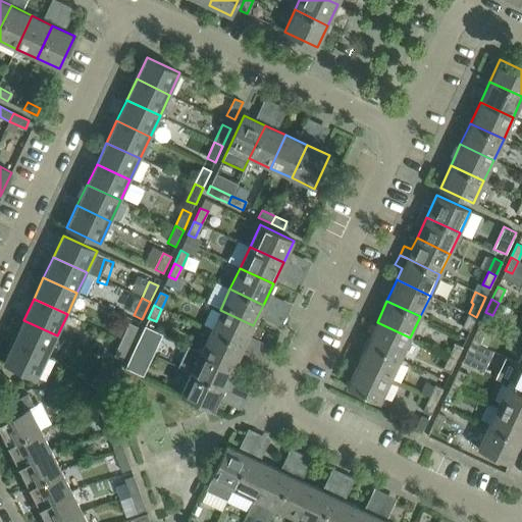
[(244,347),(253,325),(220,310),(210,330),(244,347)]
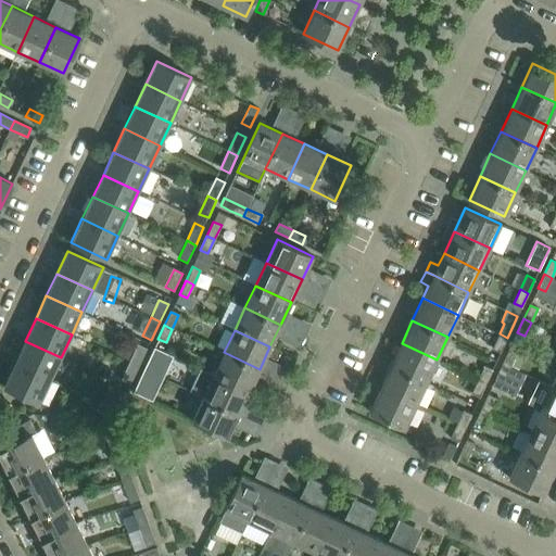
[(501,352),(507,338),(500,333),(493,348),(501,352)]
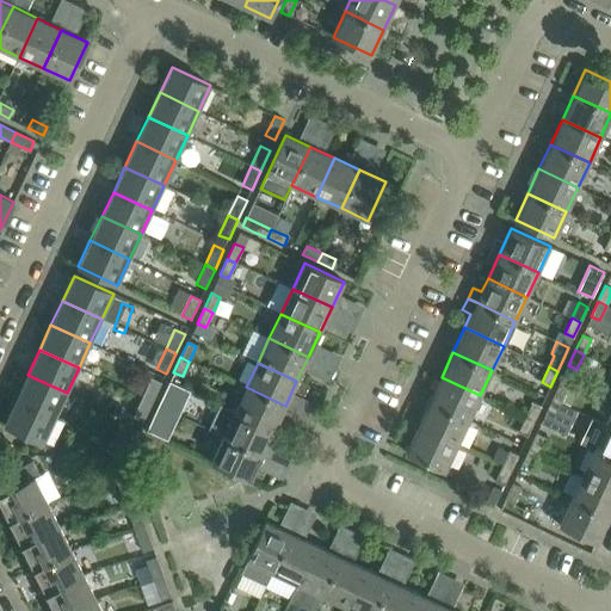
[(55,418),(67,393),(28,375),(16,399),(55,418)]
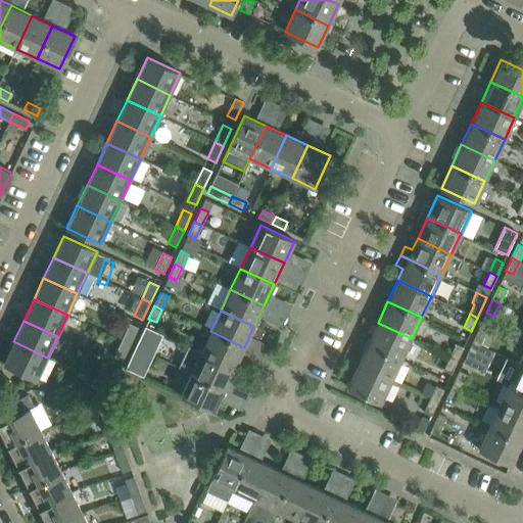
[(400,360),(411,338),(378,323),(368,343),(400,360)]
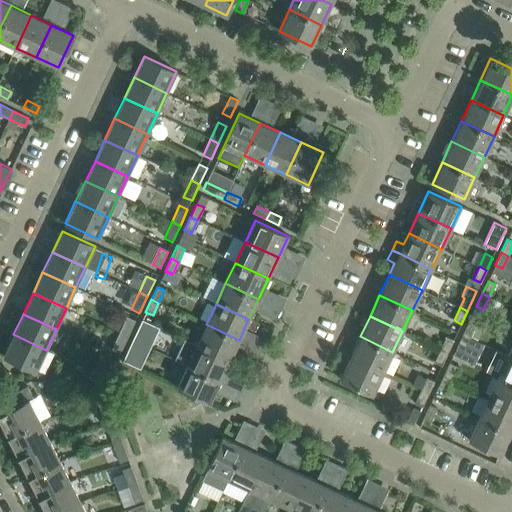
[(128,338),(135,322),(127,318),(119,334),(128,338)]
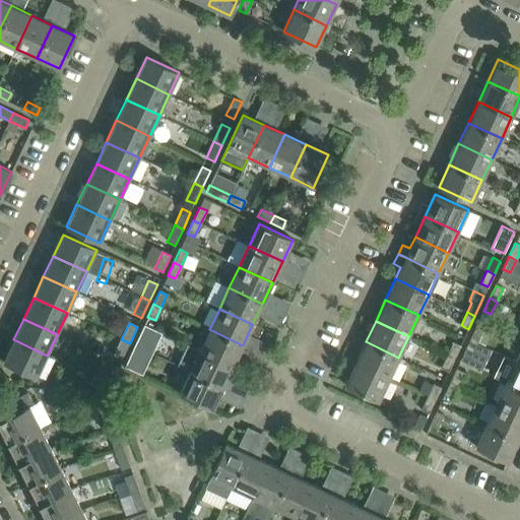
[(490,333),(483,330),(475,327),(470,339),(477,343),(483,346),(490,333)]
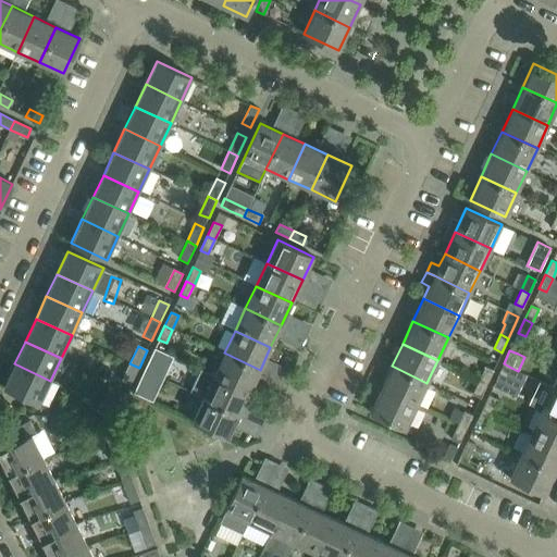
[(249,393),(260,370),(224,353),(213,375),(249,393)]
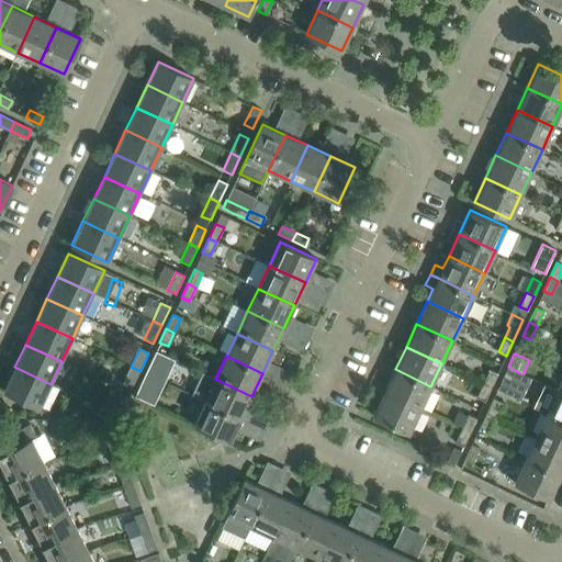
[(159,363),(152,360),(145,374),(153,378),(159,363)]
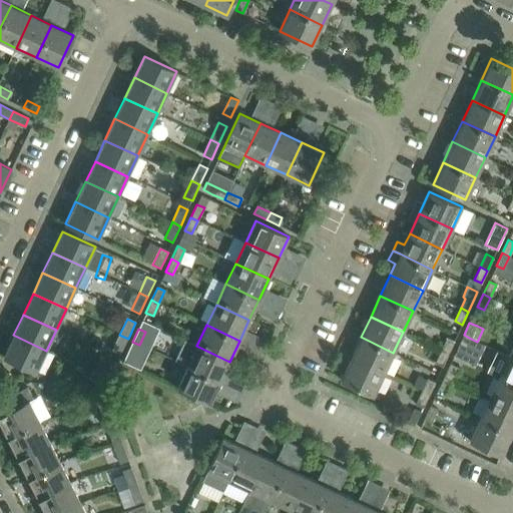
[(36,372),(46,351),(13,335),(3,357),(36,372)]
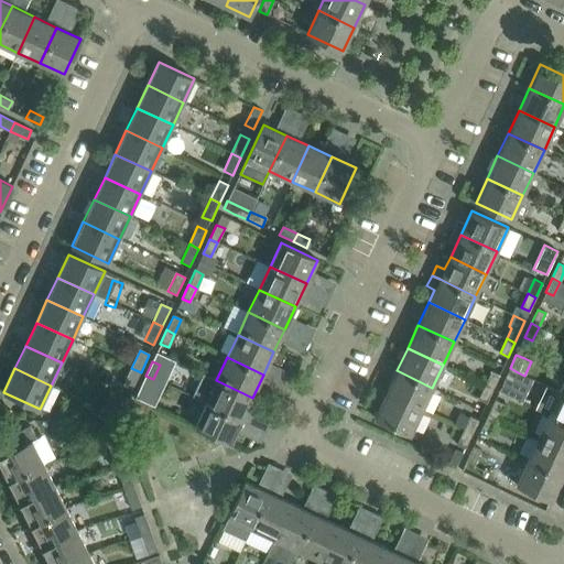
[(132,390),(141,372),(131,368),(123,386),(132,390)]
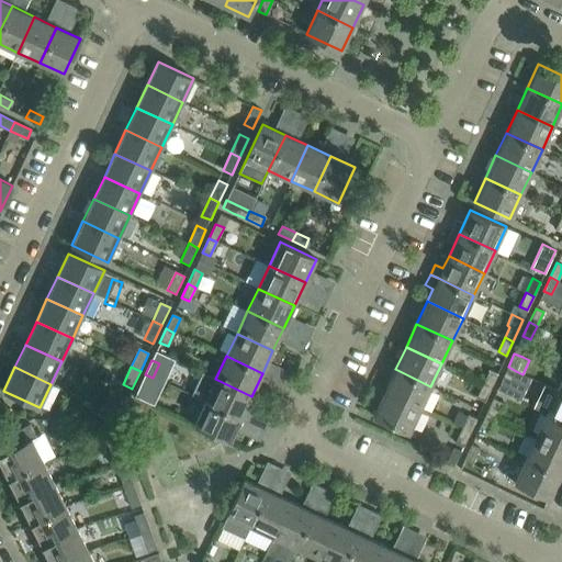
[(509,385),(516,371),(508,367),(501,381),(509,385)]
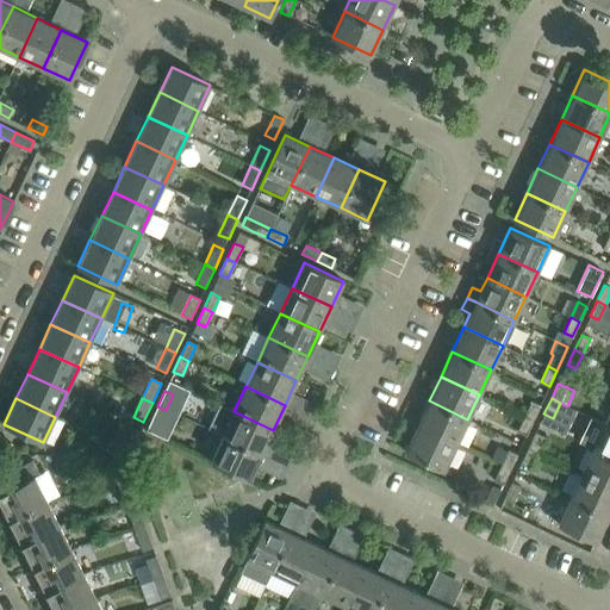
[(456,443),(467,419),(429,400),(417,425),(456,443)]
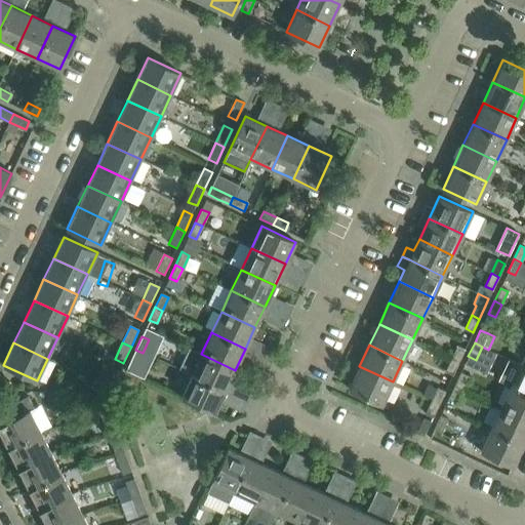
[(459,361),(466,348),(457,345),(451,358),(459,361)]
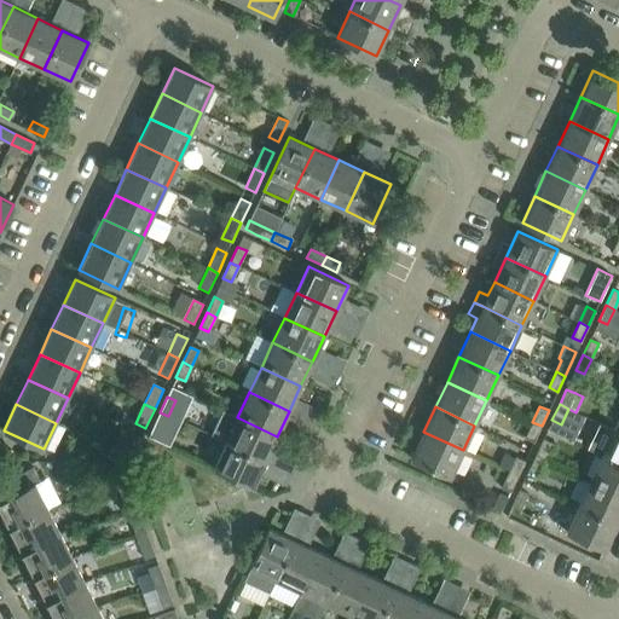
[(277,437),(237,417),(221,410),(209,435),(226,443),(265,461),(277,437)]
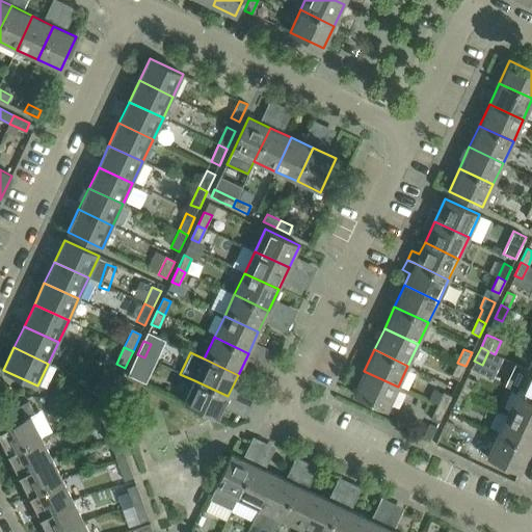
[(138,371),(144,357),(137,354),(131,367),(138,371)]
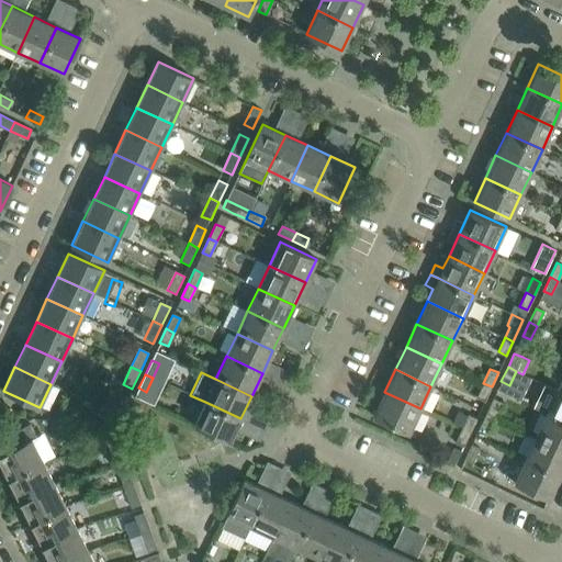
[(485,401),(492,386),(483,383),(476,396),(485,401)]
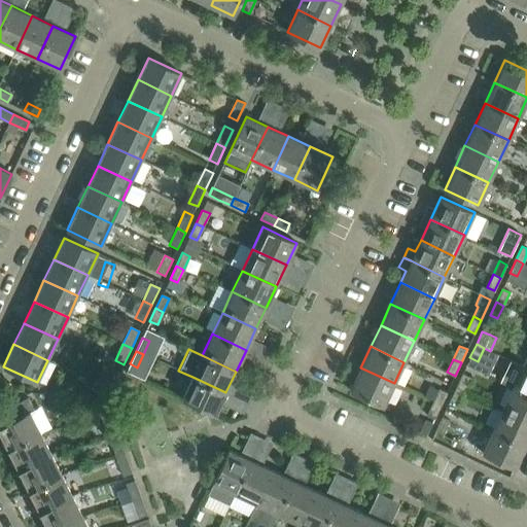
[(526,366),(523,365),(513,387),(526,393),(526,366)]
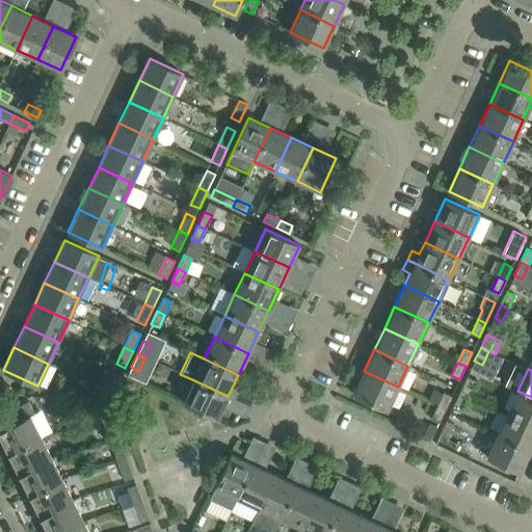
[(388,409),(398,387),(364,371),(353,393),(388,409)]
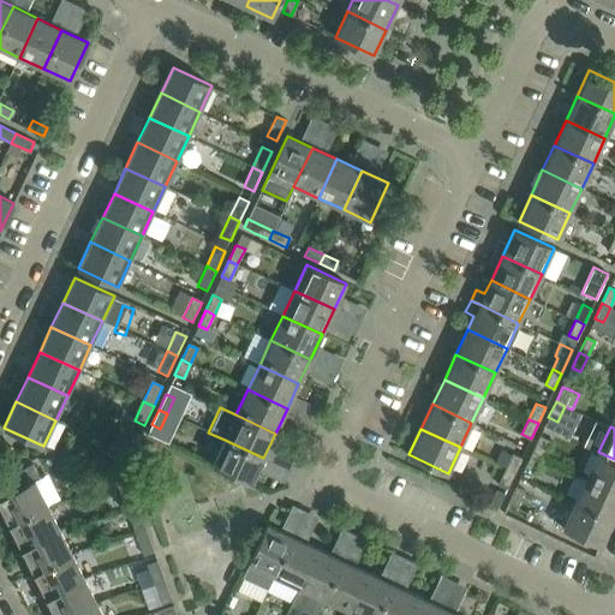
[(131,455),(139,436),(130,431),(120,452),(131,455)]
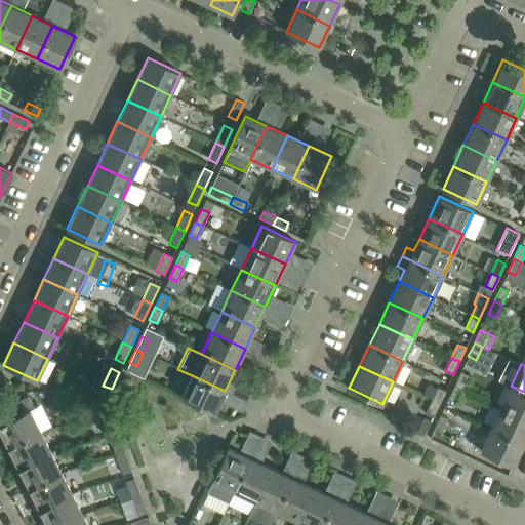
[(468,375),(460,372),(454,386),(461,389),(468,375)]
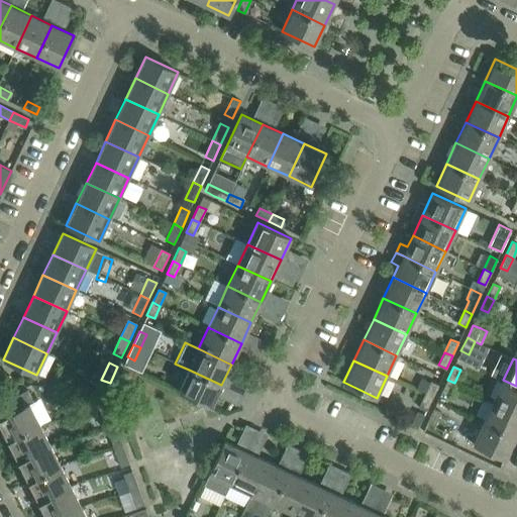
[(221,385),(189,370),(178,391),(211,407),(221,385)]
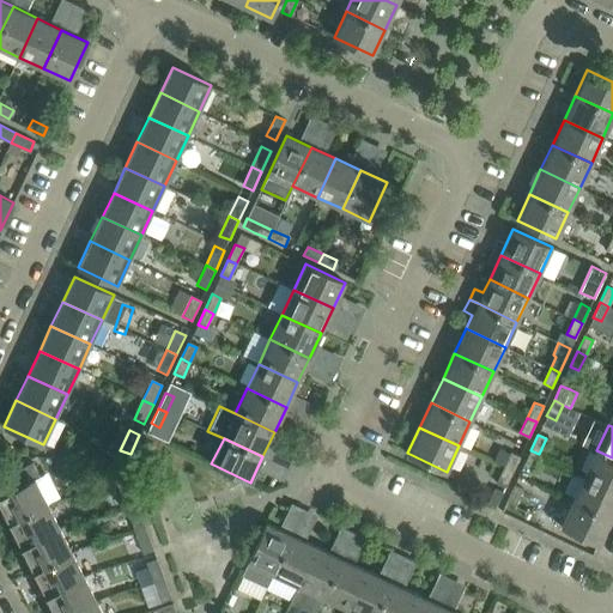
[(131,454),(120,450),(110,445),(105,455),(126,465),(131,454)]
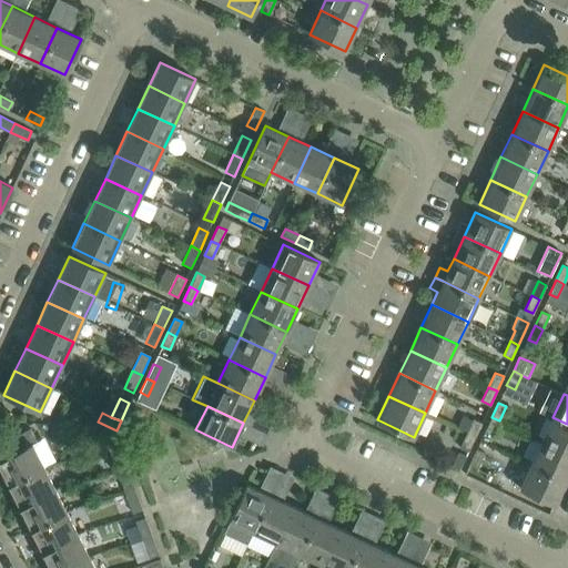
[(476,436),(482,423),(464,414),(458,427),(467,432),(476,436)]
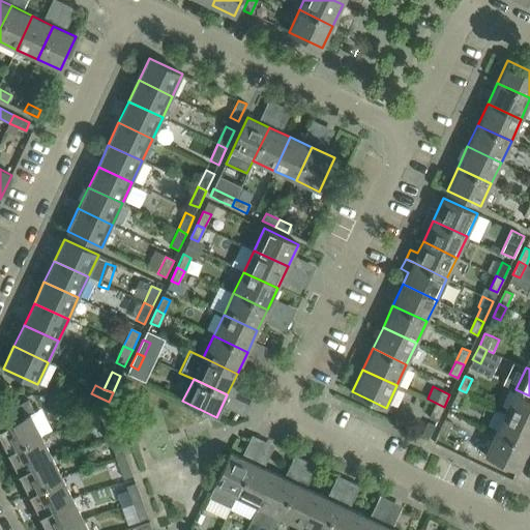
[(460,406),(466,392),(459,389),(452,403),(460,406)]
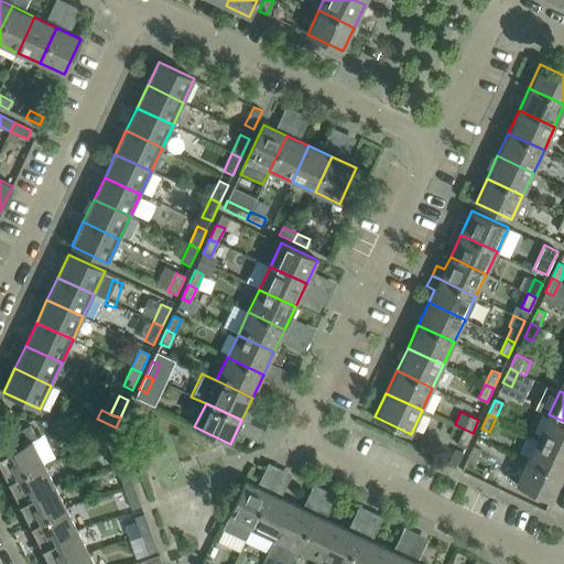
[(563,421),(549,414),(538,436),(563,448),(563,421)]
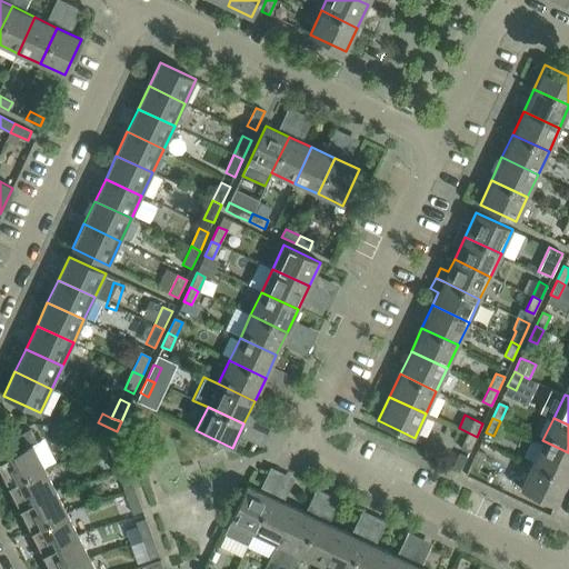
[(43,467),(32,445),(36,442),(29,430),(0,443),(0,445),(6,457),(0,459),(0,470),(8,486),(43,467)]
